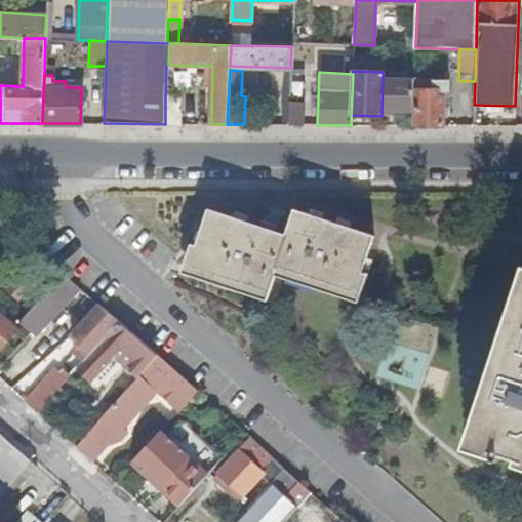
[(413,110),(414,78),(383,78),(382,109),(413,110)]
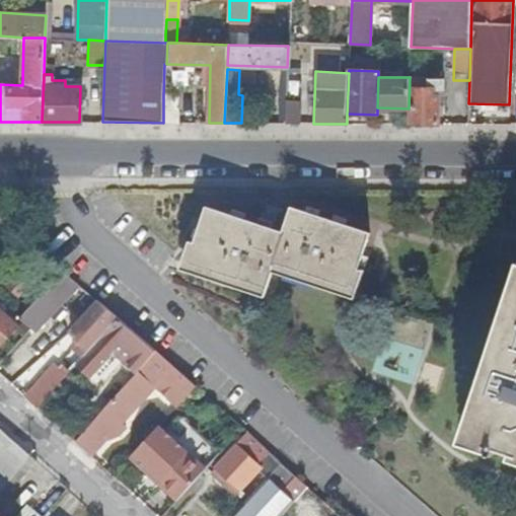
[(443,78),(410,77),(409,108),(409,124),(438,124),(439,98),(443,98),(443,78)]
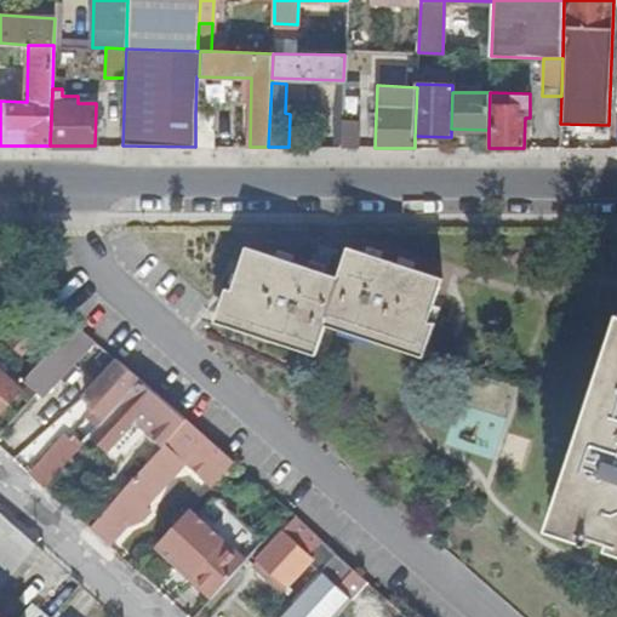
[(195,114),(195,147),(213,147),(213,114),(195,114)]
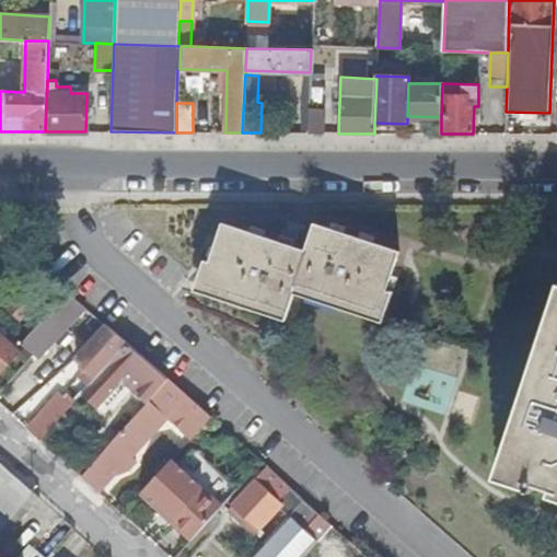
[(309,108),(308,132),(323,132),(324,108),(309,108)]
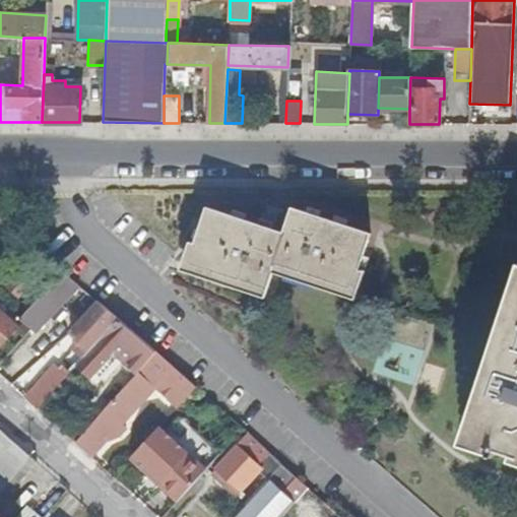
[(370,233),(293,207),(284,232),(208,206),(188,264),(265,291),(274,264),(350,291),(370,233)]
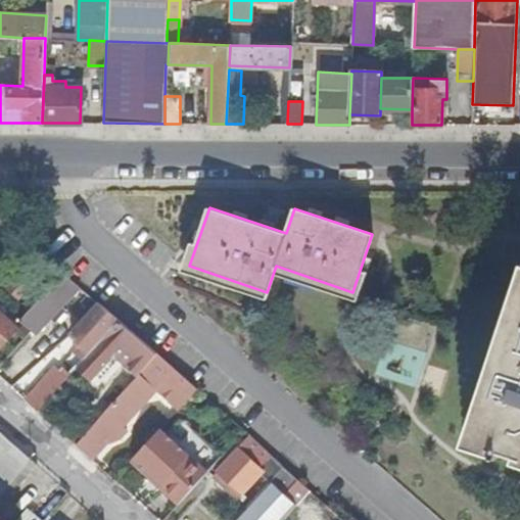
[(17,319),(29,329),(33,332),(76,284),(60,271),(17,319)]
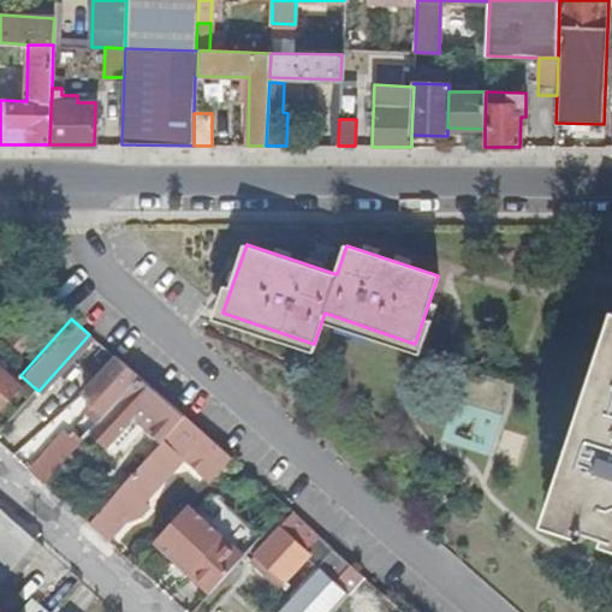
[(19,352),(36,333),(22,320),(5,339),(19,352)]
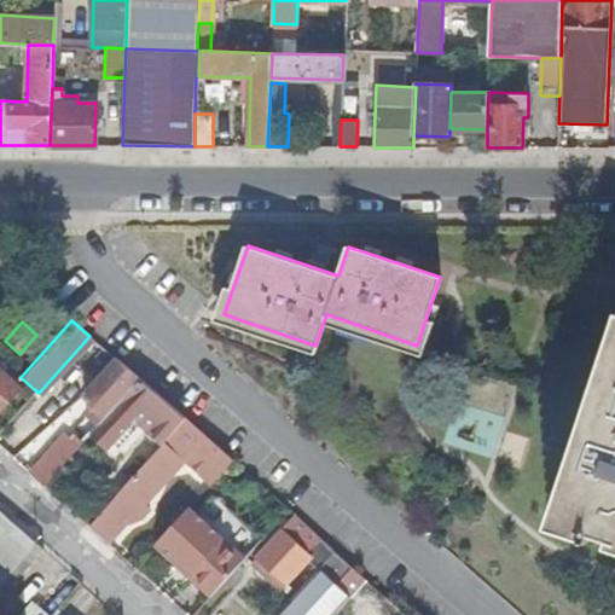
[(614,340),(557,521),(579,528),(576,538),(589,541),(592,533),(614,539),(614,340)]
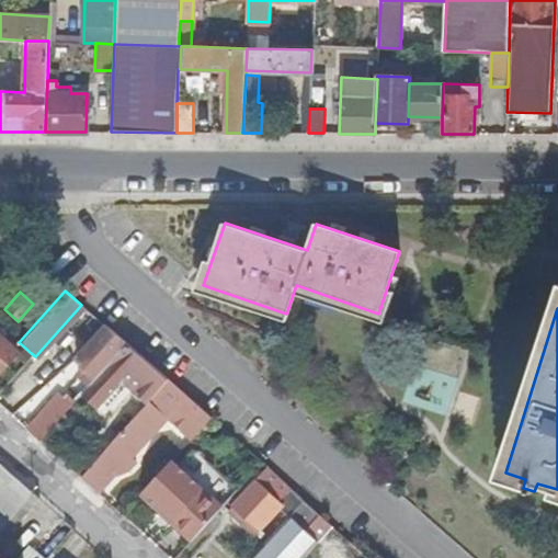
[(127,344),(105,326),(76,359),(84,366),(78,375),(90,386),(127,344)]
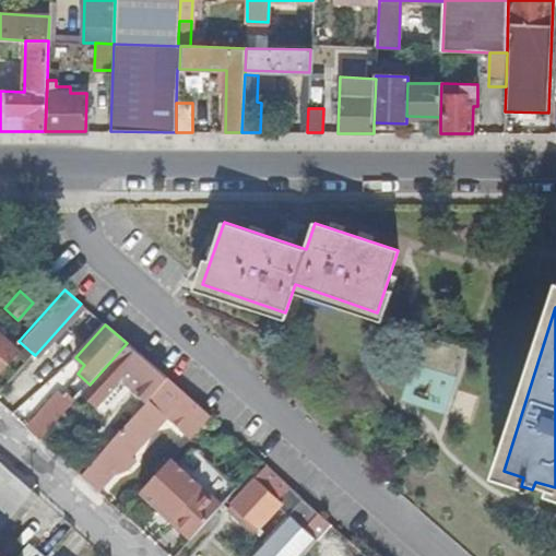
[(18,352),(0,335),(0,370),(18,352)]
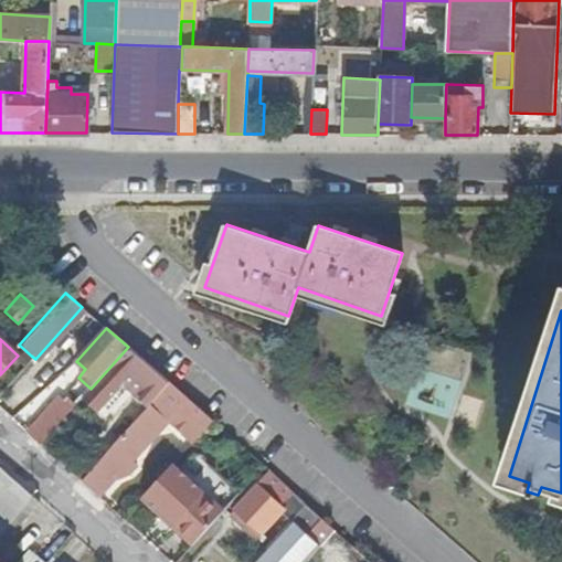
[(99,409),(118,388),(128,386),(136,393),(150,405),(170,383),(128,347),(91,389),(85,395),(82,399),(97,412),(99,409)]
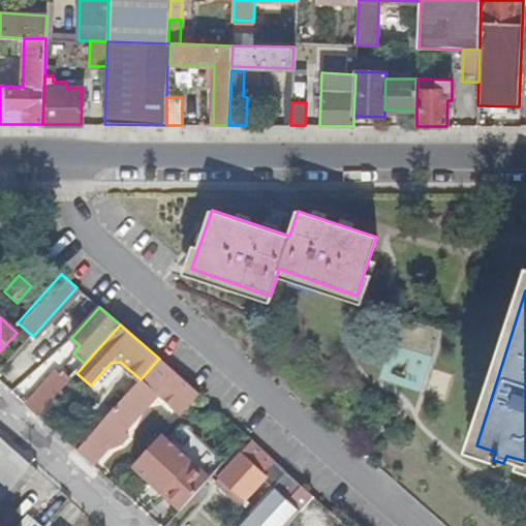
[(159,359),(141,379),(76,452),(88,462),(111,436),(117,442),(121,440),(127,433),(124,430),(163,385),(187,406),(198,393),(159,359)]
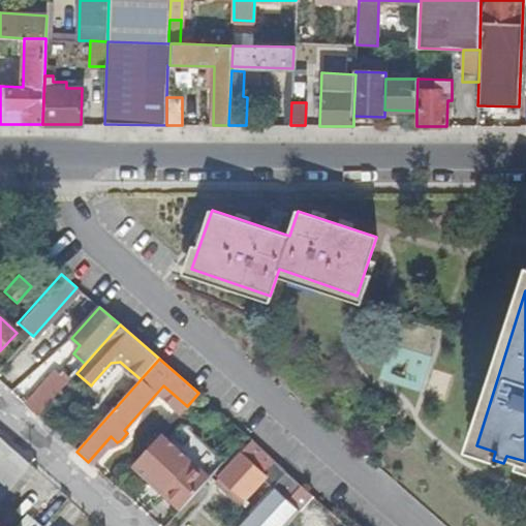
[(67,360),(42,388),(26,373),(10,392),(38,416),(76,373),(80,370),(67,360)]
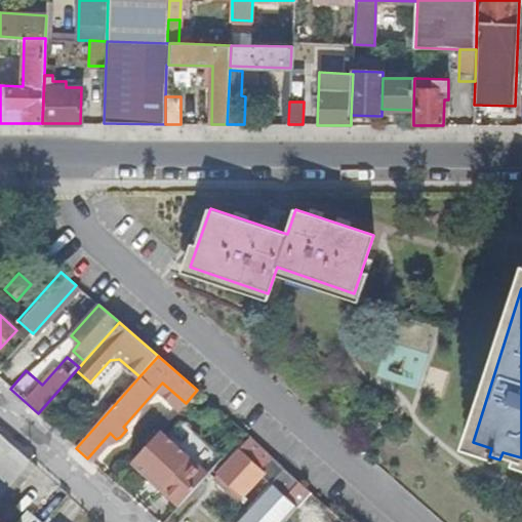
[(105,390),(126,365),(119,359),(110,360),(92,379),(105,390)]
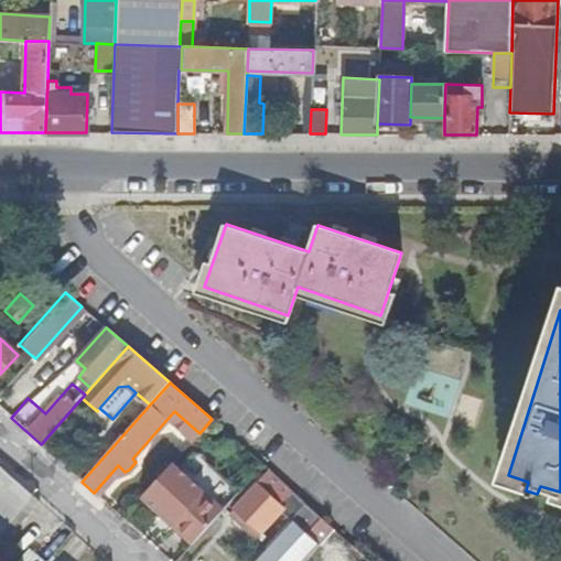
[(224,509),(238,493),(193,452),(179,467),(172,463),(140,498),(161,517),(163,514),(173,524),(171,526),(192,545),(224,509)]
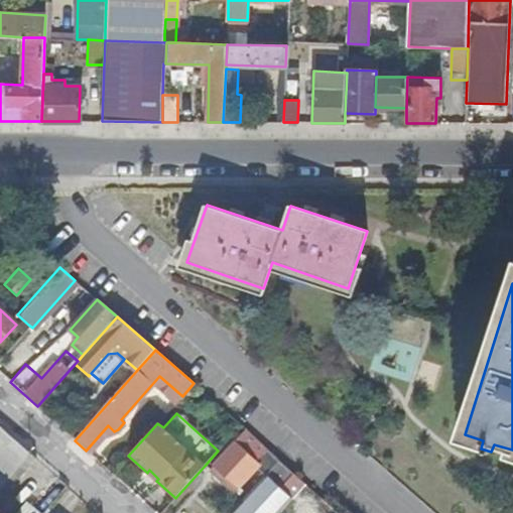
[(0,484),(27,453),(0,427),(0,484)]
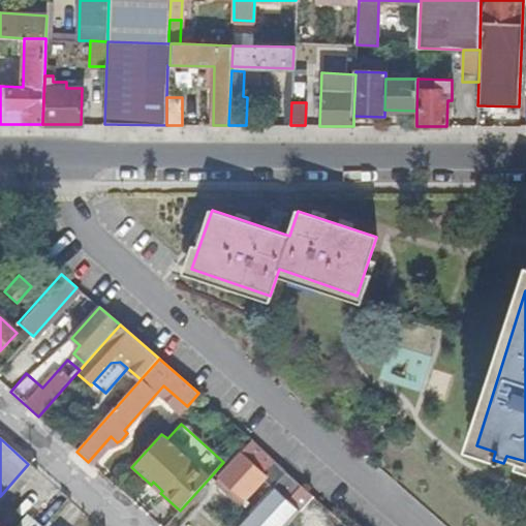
[(285,525),(313,494),(252,440),(241,453),(242,454),(217,481),(233,494),(237,490),(244,497),(263,476),(273,486),(237,525),(285,525)]
